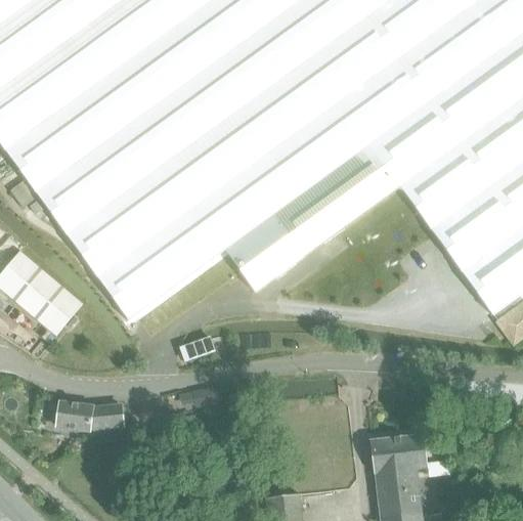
[(0,0),(0,141),(128,319),(224,249),(369,143),(400,186),(492,313),(522,291),(522,0),(0,0)]
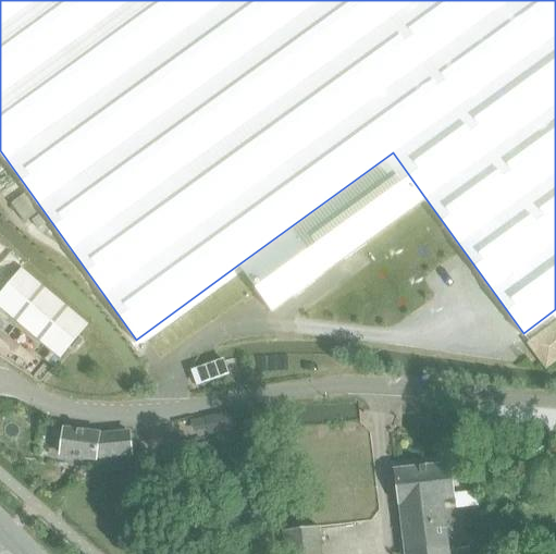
[(272,310),(425,198),(393,152),(238,265),(272,310)]
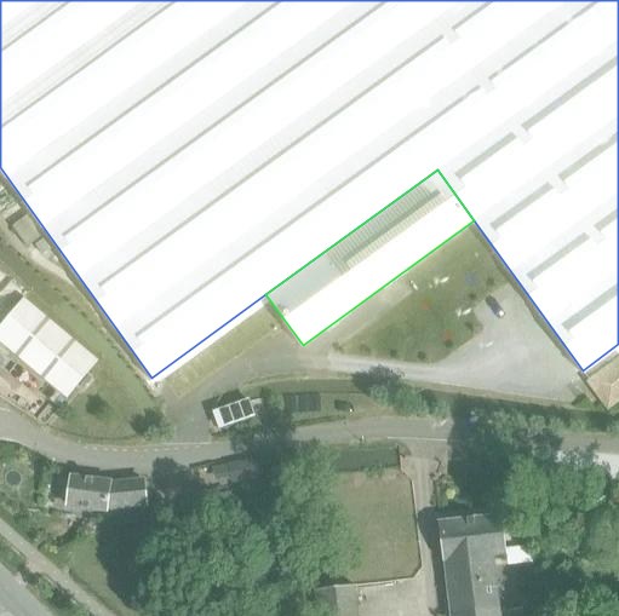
[(27,212),(11,224),(26,245),(43,232),(27,212)]
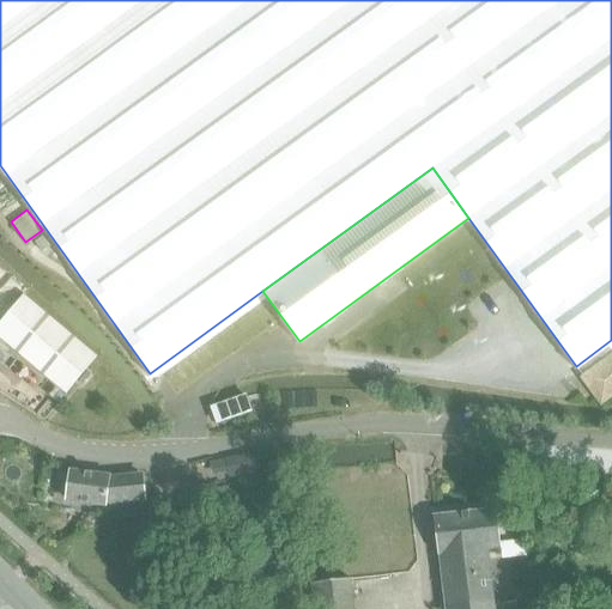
[(48,247),(41,236),(32,242),(40,253),(48,247)]
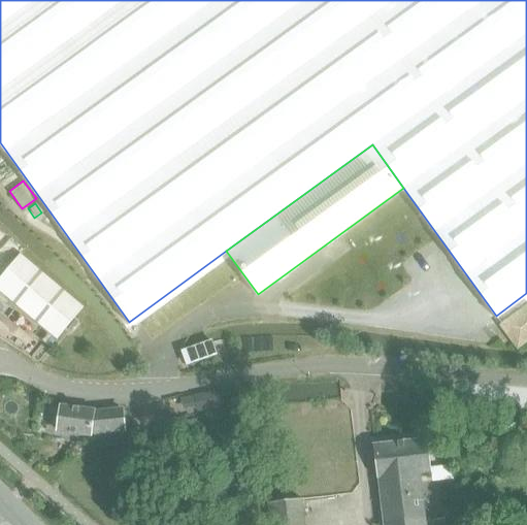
[(0,290),(55,338),(83,306),(21,253),(0,275),(0,290)]
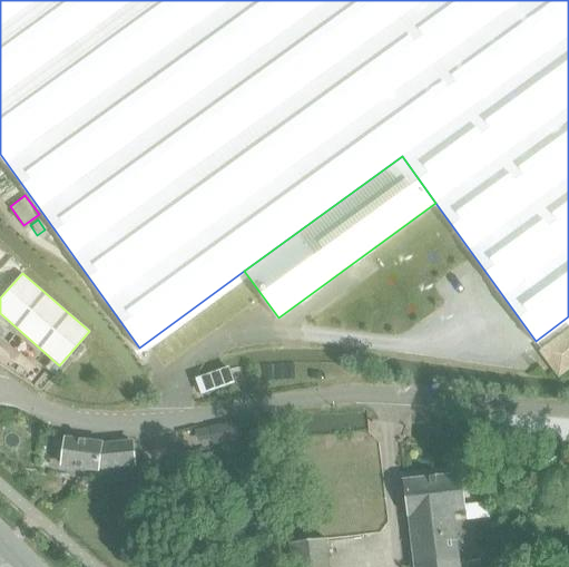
[(568,342),(561,332),(538,350),(553,371),(557,375),(562,372),(568,367),(568,342)]
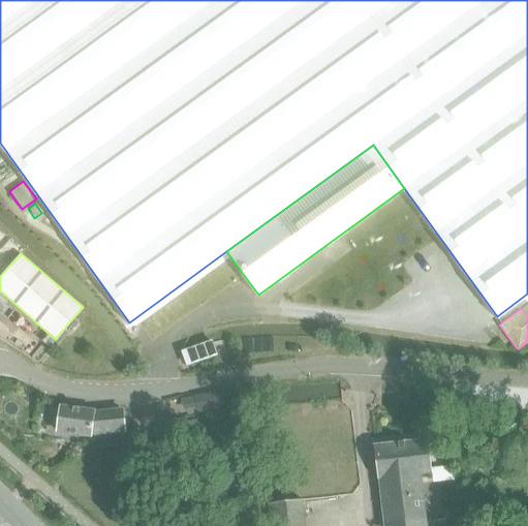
[(210,390),(179,397),(181,408),(195,405),(196,410),(220,405),(230,394),(229,392),(228,385),(210,390)]
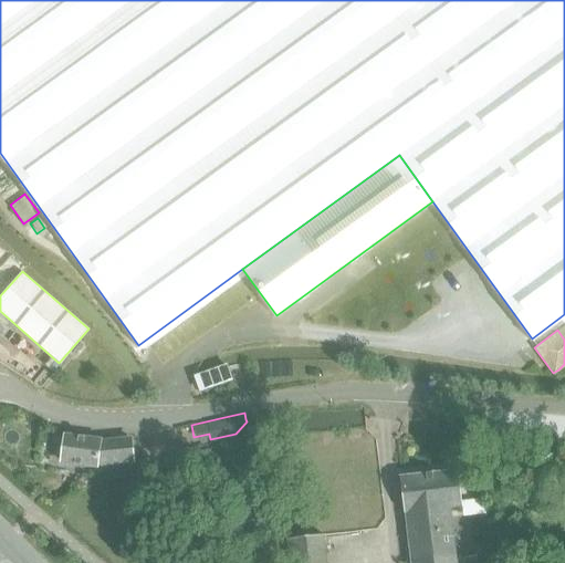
[(64,434),(61,460),(95,465),(95,462),(132,459),(129,437),(98,440),(98,438),(64,434)]
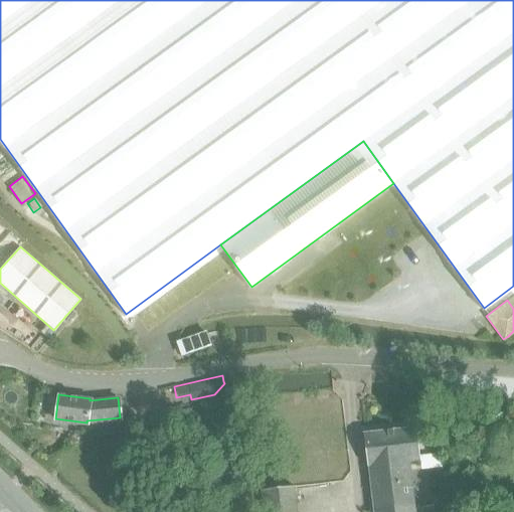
[(415,427),(363,433),(367,465),(368,465),(372,511),(413,511),(408,461),(419,459),(415,427)]
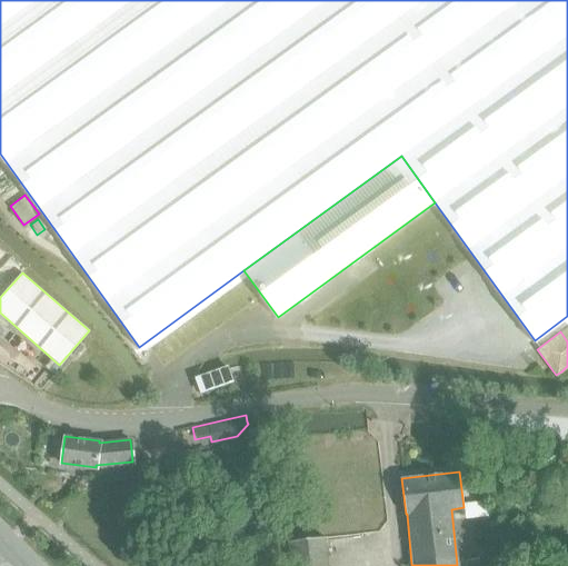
[(292,565),(327,565),(324,537),(289,542),(292,565)]
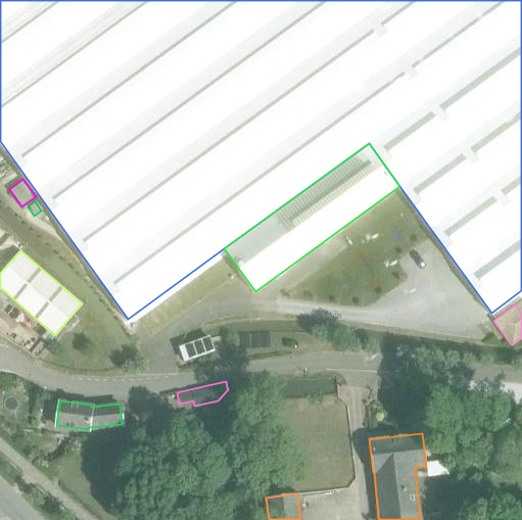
All buildings are outlined.
